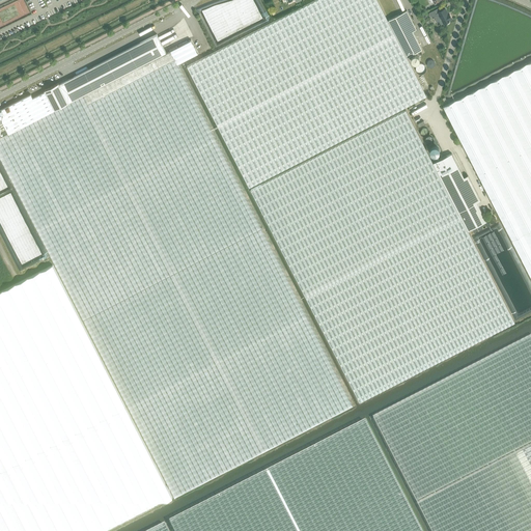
[(315,0),(188,66),(249,187),(426,95),(407,57),(422,49),(413,31),(417,29),(407,10),(388,20),(378,0),(315,0)]
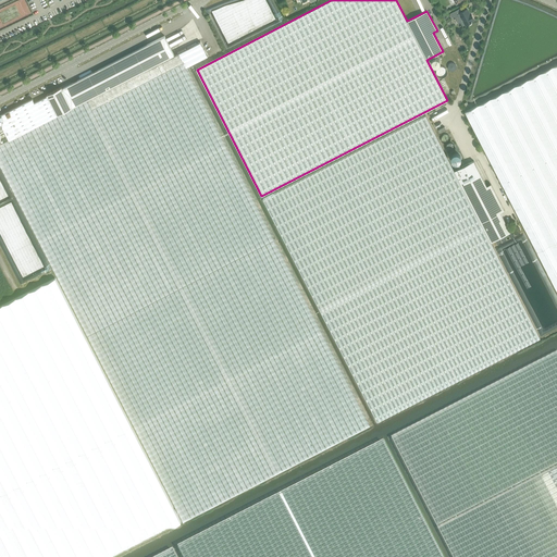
[(449,13),(452,17),(455,16),(458,23),(463,21),(466,25),(468,24),(468,25),(469,25),(471,24),(472,23),(471,22),(473,21),(473,20),(474,20),(471,13),(470,14),(467,9),(463,11),(461,8),(456,11),(449,13)]
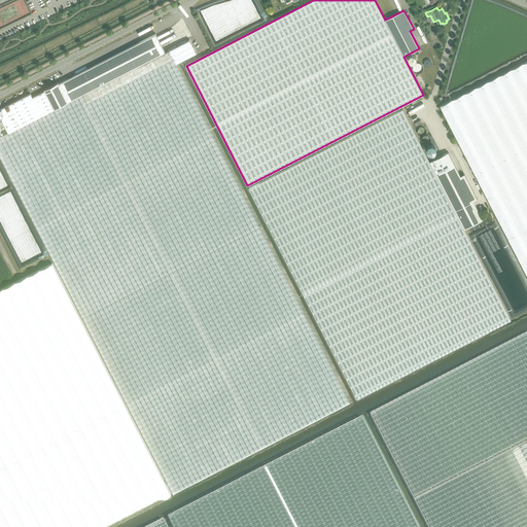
[(44,90),(45,91),(33,97),(31,94),(0,108),(0,115),(8,133),(0,136),(0,154),(174,493),(350,402),(176,63),(197,53),(189,39),(166,51),(155,33),(60,83),(59,82),(44,90)]
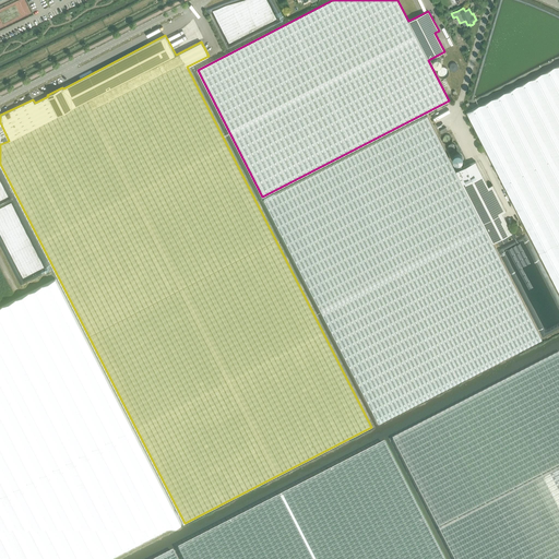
[(441,60),(441,59),(440,59),(439,58),(438,58),(437,58),(436,58),(435,59),(433,59),(433,60),(433,61),(432,62),(433,63),(433,64),(433,66),(435,66),(435,67),(436,67),(437,67),(438,67),(439,67),(440,67),(440,66),(441,66),(441,64),(442,63),(442,62),(442,61),(441,60)]
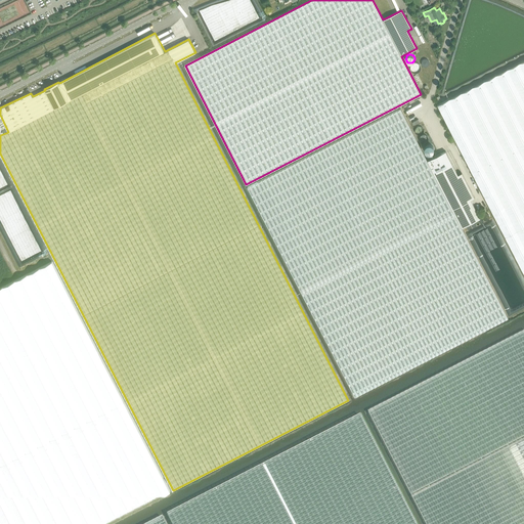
[(523,59),(437,104),(523,273),(523,59)]
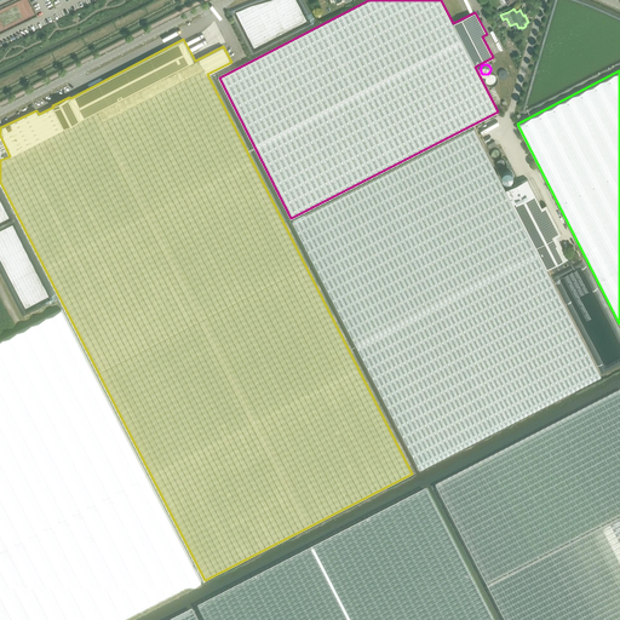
[(568,258),(564,251),(557,236),(562,234),(546,205),(541,207),(527,179),(506,190),(474,128),(293,222),(420,469),(601,375),(546,269),(568,258)]
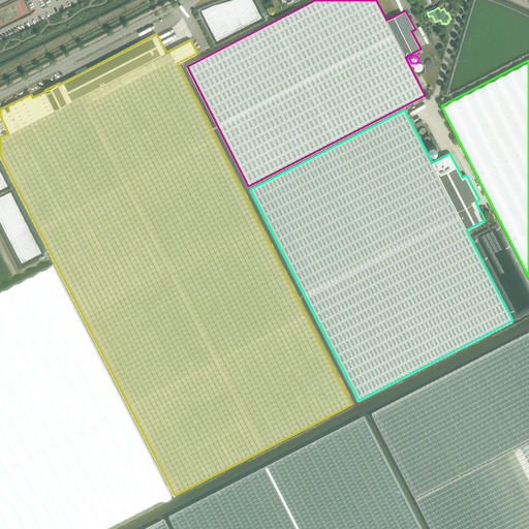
[(429,150),(429,151),(429,152),(429,153),(430,153),(430,154),(431,154),(431,155),(432,155),(433,155),(434,155),(435,155),(436,154),(437,154),(437,153),(437,152),(438,152),(438,151),(438,150),(438,149),(437,148),(437,147),(436,147),(436,146),(435,146),(434,146),(433,146),(432,146),(431,146),(431,147),(430,147),(430,148),(429,148),(429,149),(429,150)]
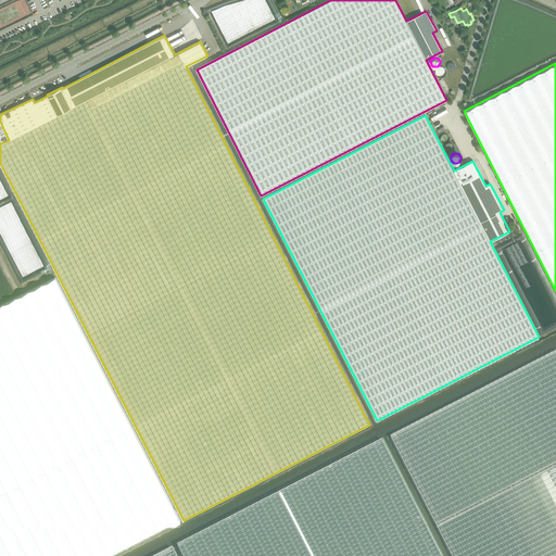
[(0,555),(112,555),(180,521),(55,277),(0,305),(0,555)]
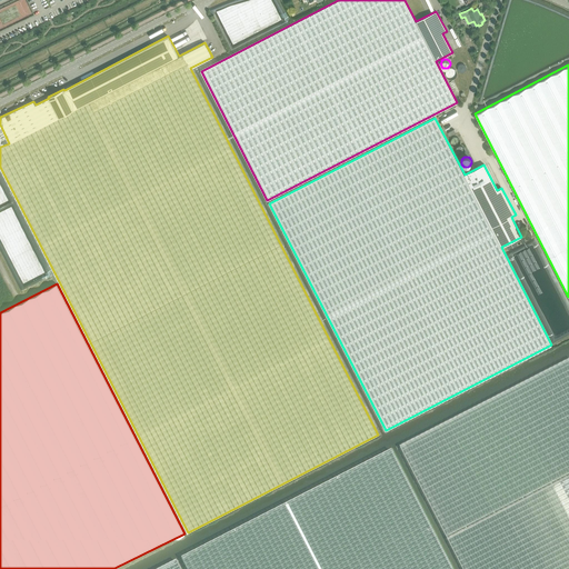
[(568,568),(568,360),(400,448),(461,568),(568,568)]
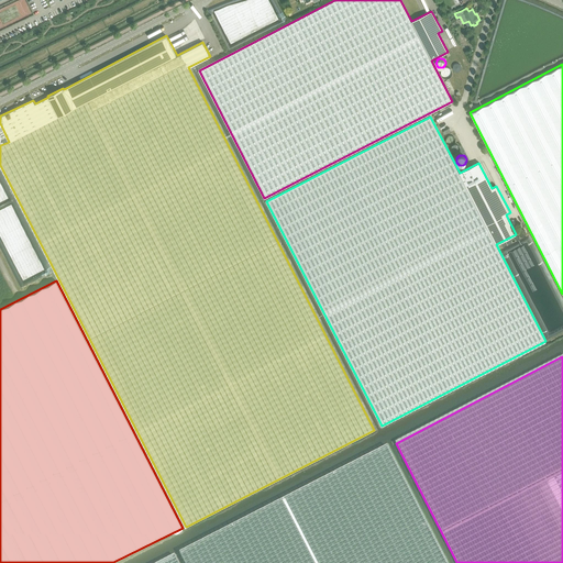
[(184,562),(445,562),(387,448),(180,554),(184,562)]
